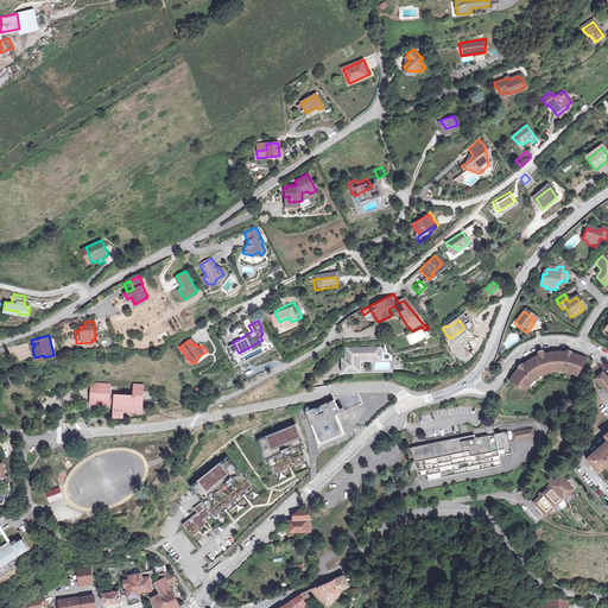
[(359,356),(371,356),(371,354),(381,354),(381,346),(350,346),(350,360),(346,360),(346,368),(359,368),(359,356)]
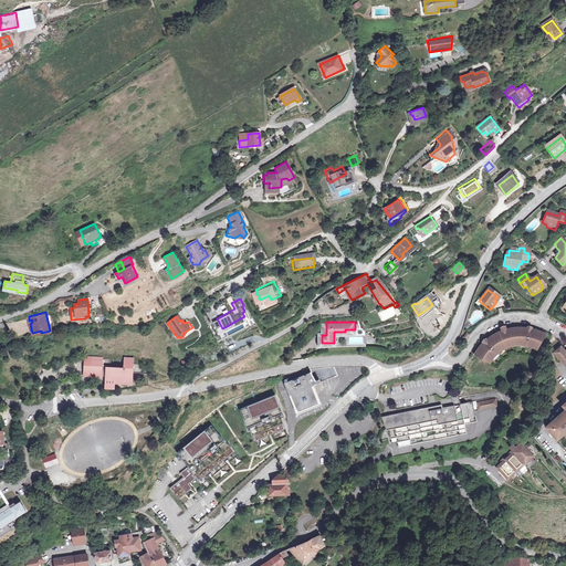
[(475,354),(493,363),(499,353),(507,346),(519,343),(531,344),(541,348),(548,333),(534,326),(519,326),(505,327),(494,333),(486,338),(479,346),(475,354)]
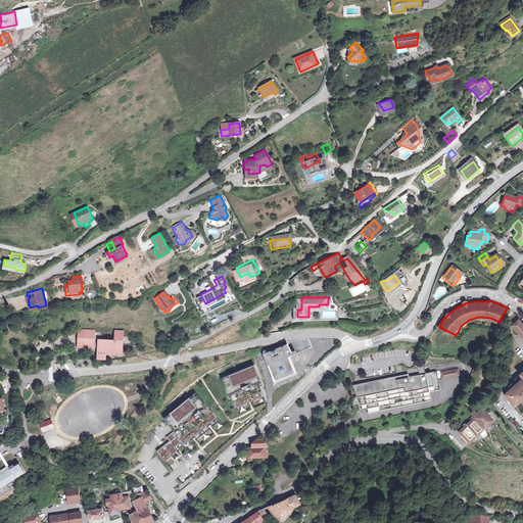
[(522,326),(518,321),(512,326),(522,338),(522,326)]
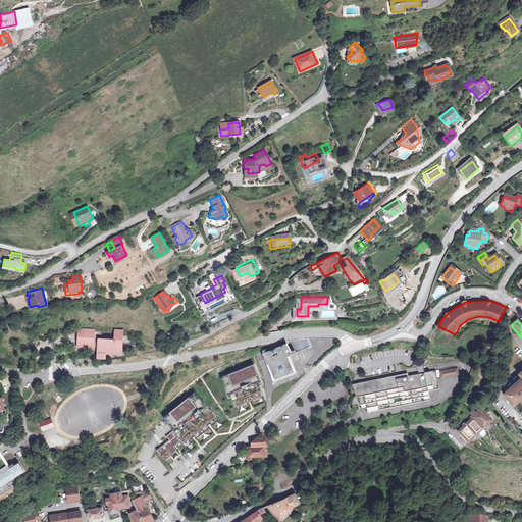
[(97,356),(105,357),(106,351),(121,352),(123,330),(113,329),(112,340),(102,338),(103,331),(94,330),(94,329),(77,329),(76,345),(94,346),(94,345),(98,345),(97,356)]
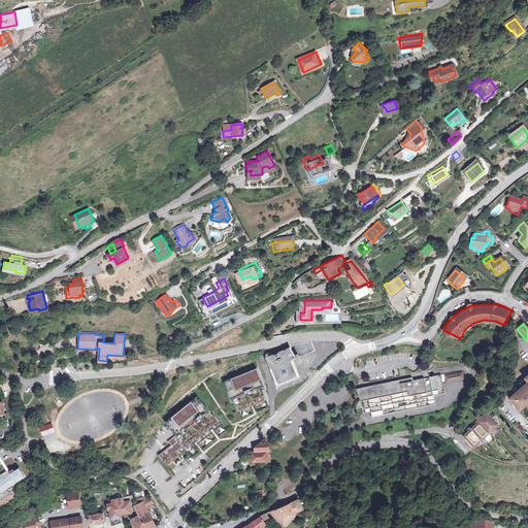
[(300,355),(297,348),(288,348),(289,351),(269,359),(279,383),(298,373),(292,359),(300,355)]
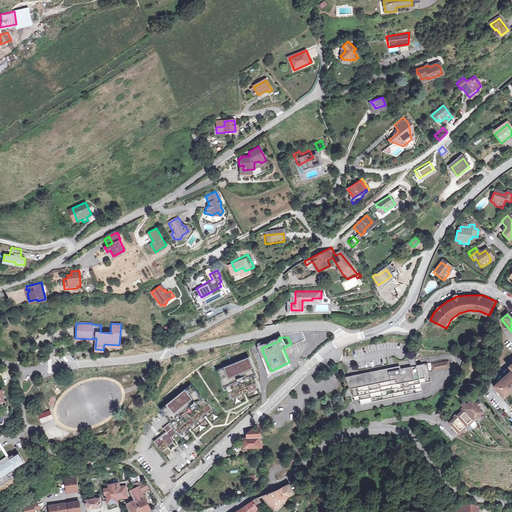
[(227,389),(231,398),(243,393),(241,389),(244,388),(246,392),(258,387),(255,378),(257,377),(255,372),(256,372),(249,357),(232,364),(217,370),(223,385),(225,390),(227,389)]
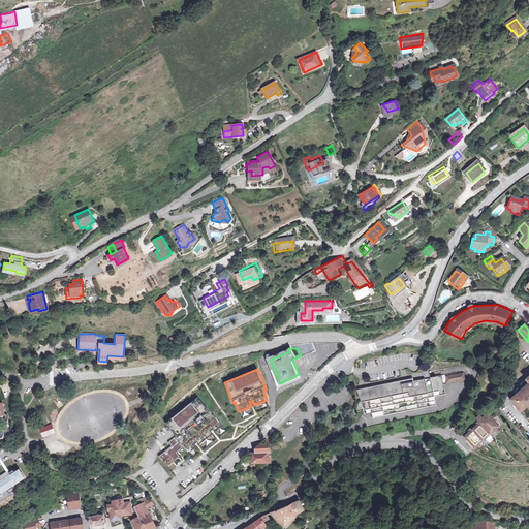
[(466,381),(465,375),(447,378),(448,384),(466,381)]
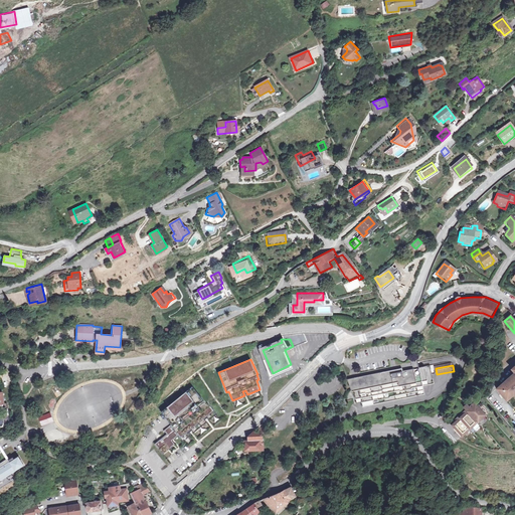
[(402,369),(395,370),(396,373),(391,374),(390,371),(356,378),(357,381),(348,383),(354,397),(356,404),(361,403),(362,407),(424,395),(423,387),(435,385),(431,366),(403,372),(402,369)]
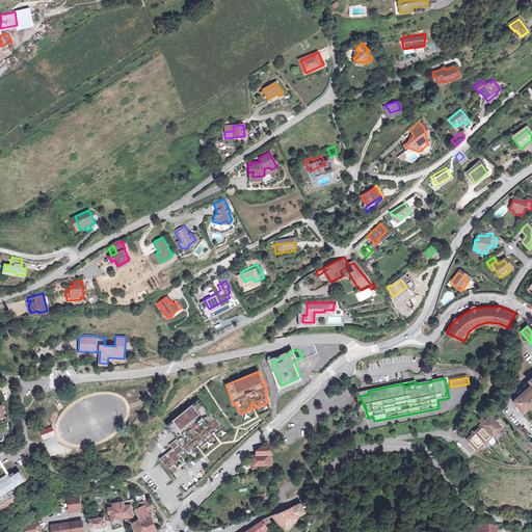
[(531,378),(529,381),(531,386),(512,402),(523,414),(531,405),(531,378)]
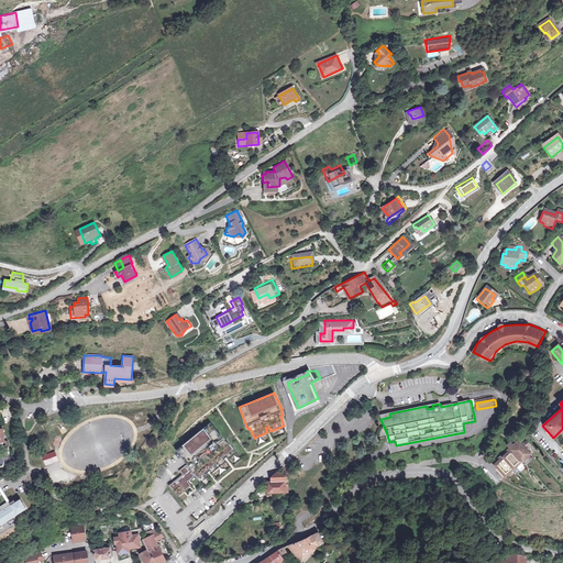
[(185,443),(176,450),(187,464),(179,471),(183,474),(169,485),(176,494),(179,490),(181,493),(188,487),(187,485),(189,483),(188,481),(187,478),(189,476),(191,478),(195,475),(200,482),(209,474),(208,473),(206,471),(208,468),(210,471),(211,472),(225,461),(224,459),(222,457),(225,455),(227,457),(228,459),(229,459),(236,452),(238,451),(228,440),(225,441),(210,422),(185,443)]
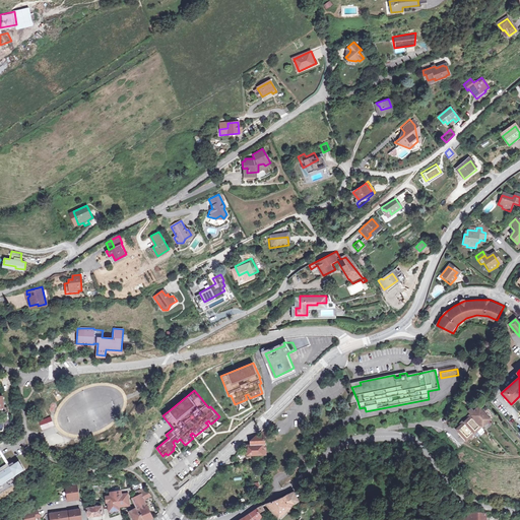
[(247,399),(235,404),(235,405),(263,394),(262,393),(250,398),(248,394),(245,395),(247,399)]
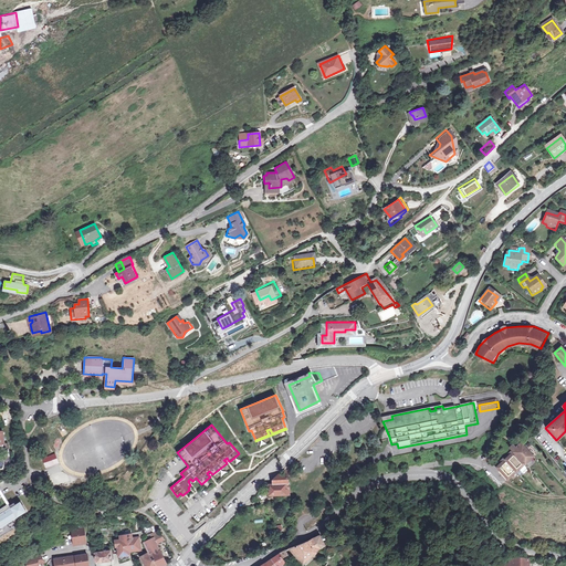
[(514,453),(496,470),(500,474),(507,482),(533,458),(520,443),(514,449),(511,444),(509,448),(512,451),(514,453)]
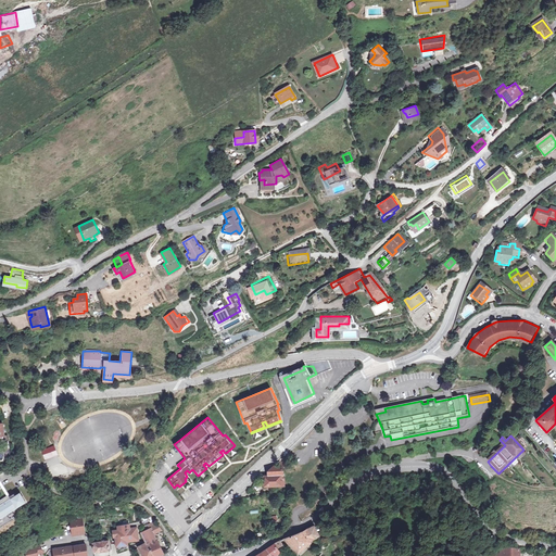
[(505,445),(503,443),(488,457),(487,456),(484,458),(488,462),(505,445)]
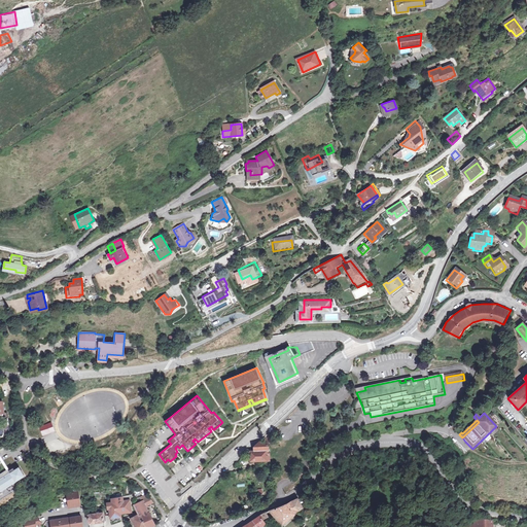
[(53,431),(49,424),(42,427),(44,434),(53,431)]
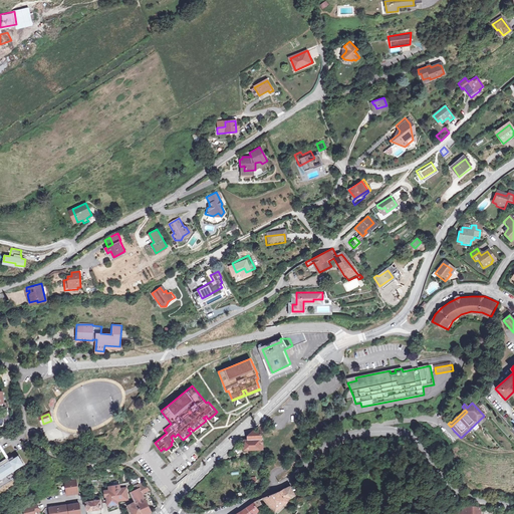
[(206,421),(193,431),(194,432),(207,422),(206,421)]
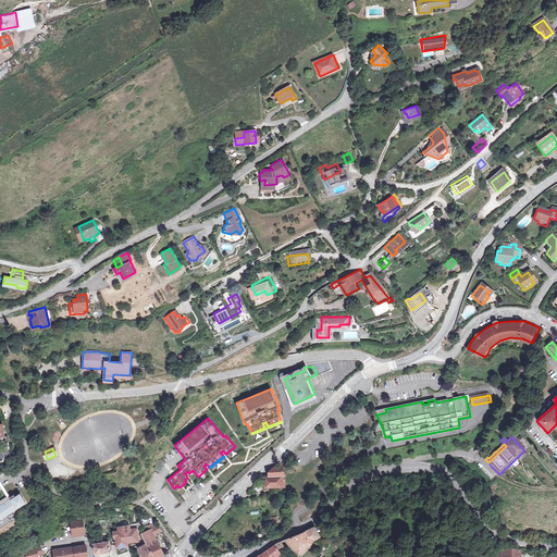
[(285,480),(282,480),(282,475),(284,475),(284,462),(280,462),(280,467),(275,467),(270,472),(271,477),(264,478),(264,489),(282,486),(282,483),(285,483),(285,480)]
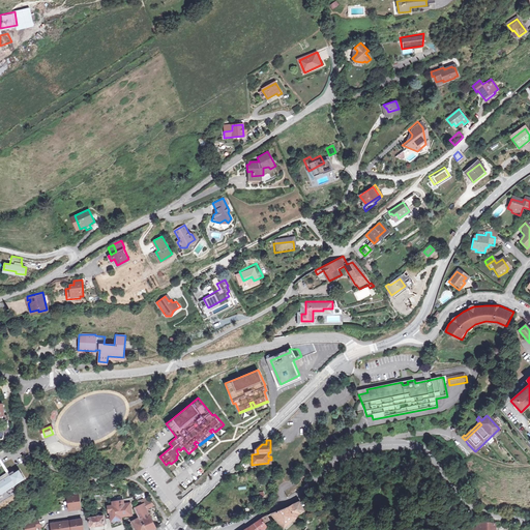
[(6,474),(0,477),(0,494),(13,486),(15,487),(22,481),(26,478),(21,470),(17,473),(15,471),(7,475),(6,474)]
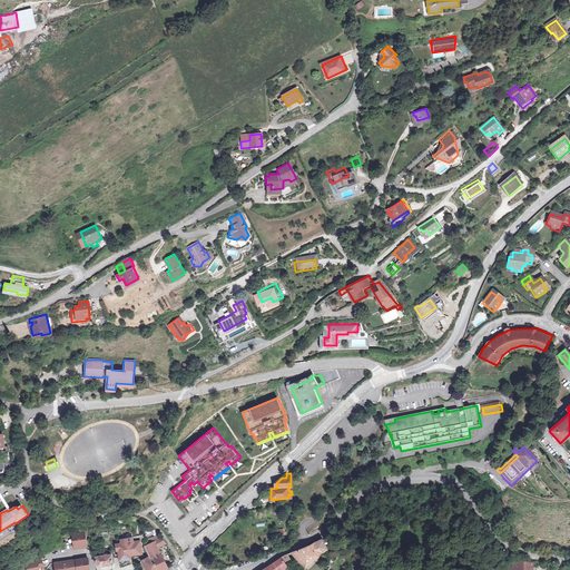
[(86,531),(74,533),(76,548),(88,547),(86,531)]
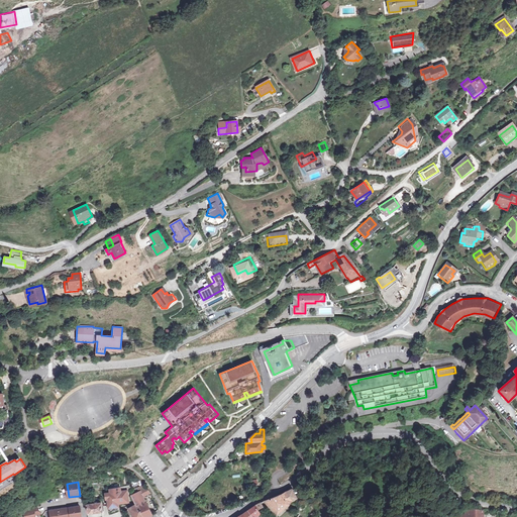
[(104,499),(105,505),(109,505),(109,507),(119,506),(119,502),(124,501),(123,499),(129,499),(128,490),(132,489),(131,485),(111,487),(111,492),(105,493),(106,499),(104,499)]
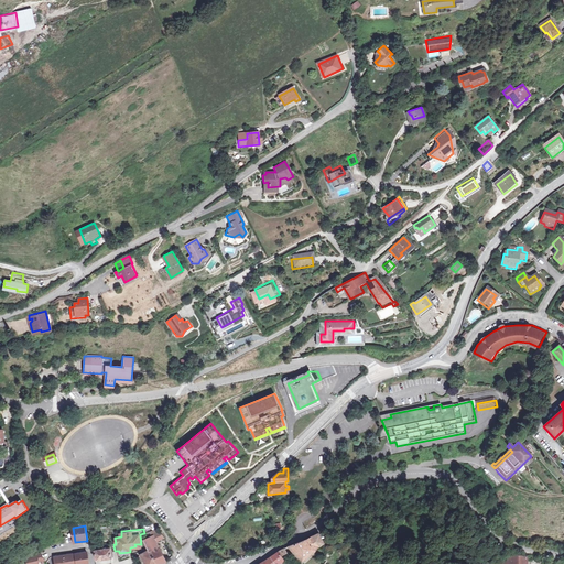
[(145,540),(150,550),(141,554),(145,563),(159,563),(167,561),(161,548),(161,546),(160,548),(158,541),(165,537),(160,530),(153,533),(154,535),(145,540)]
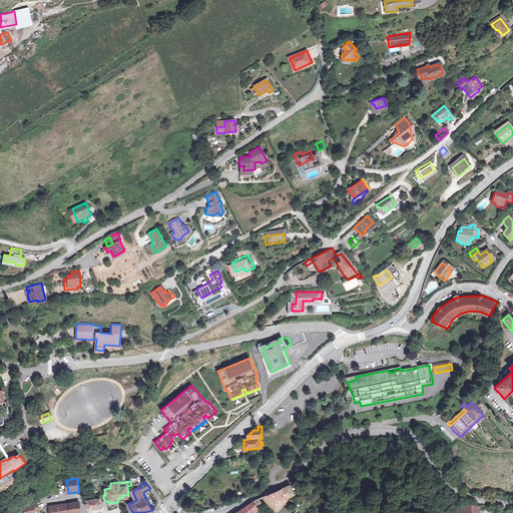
[(264,496),(274,511),(285,501),(284,499),(294,493),(288,485),(283,488),(264,496)]
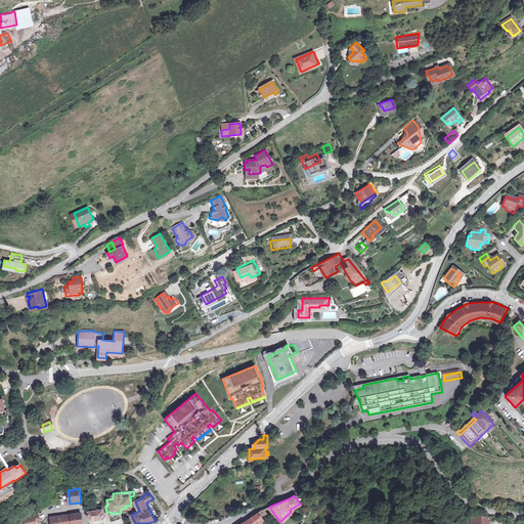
[(103,509),(89,511),(90,520),(104,518),(103,509)]
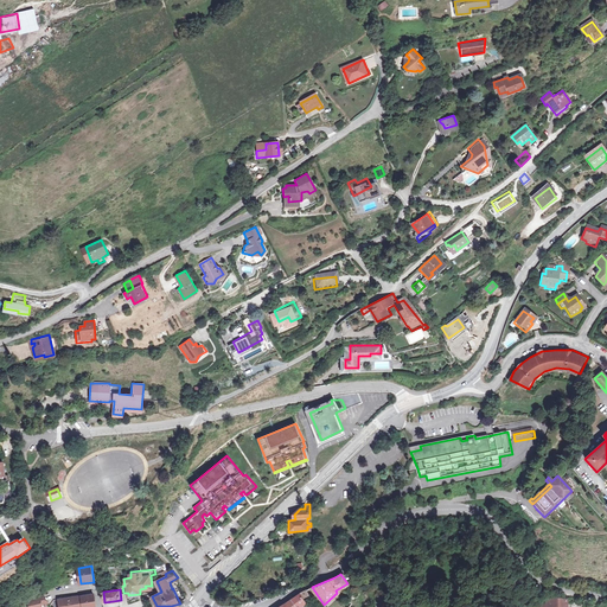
[(295,606),(304,601),(302,599),(308,594),(305,589),(280,606),(295,606)]
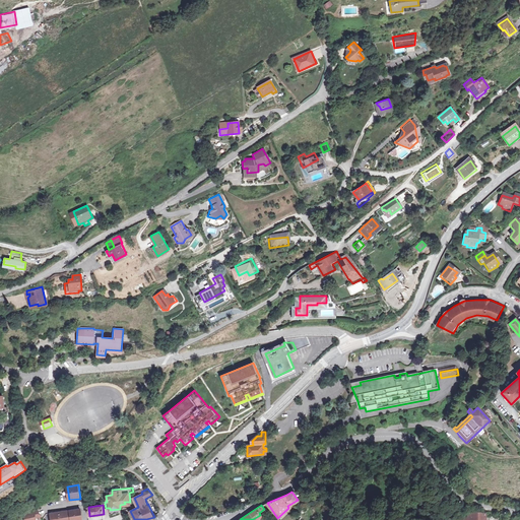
[(81,508),(51,513),(52,519),(79,519),(82,519),(81,508)]
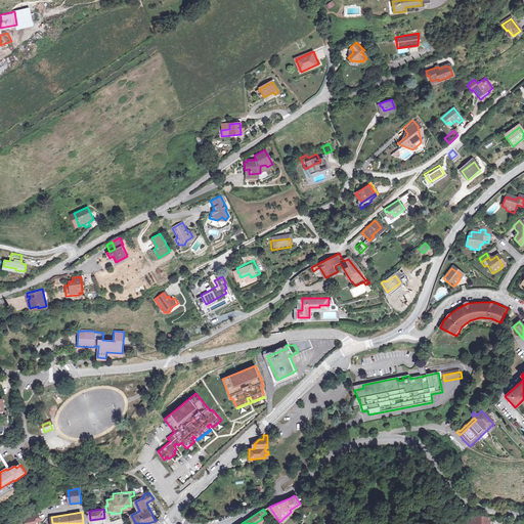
[(39,515),(25,518),(26,523),(37,523),(37,521),(36,520),(38,519),(40,519),(39,515)]
